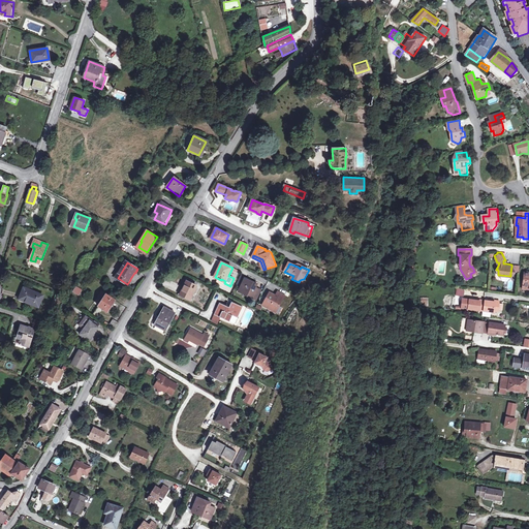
[(248,293),(248,296),(256,300),(260,290),(257,288),(256,286),(257,284),(249,280),(249,281),(245,279),(240,289),(248,293)]
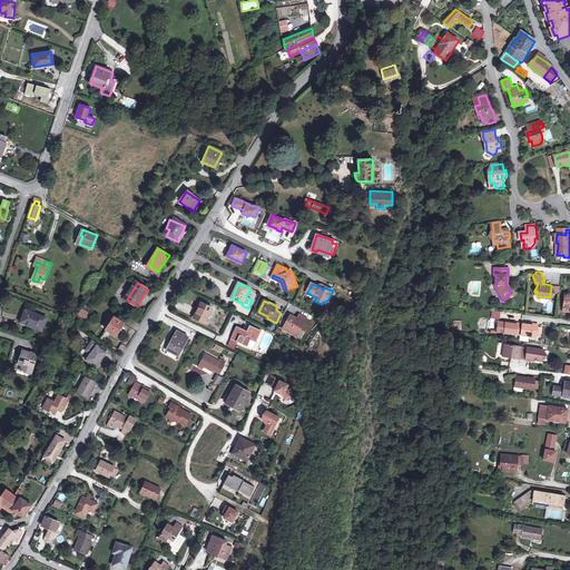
[(194,317),(205,323),(213,308),(202,303),(194,317)]
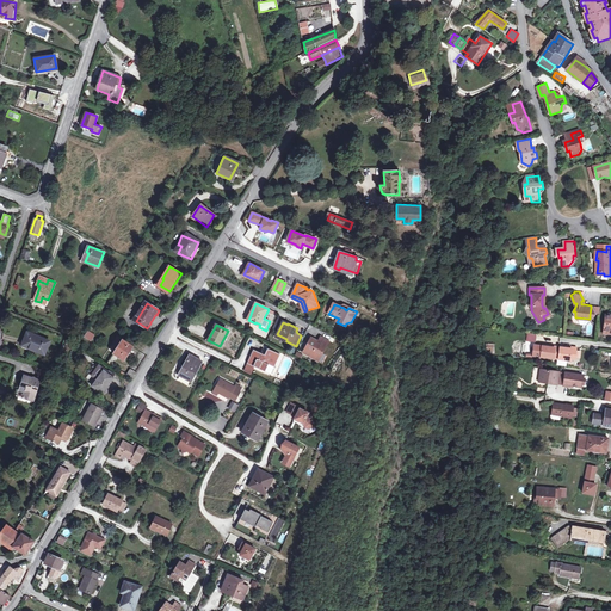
[(87,329),(82,337),(91,341),(94,334),(87,329)]
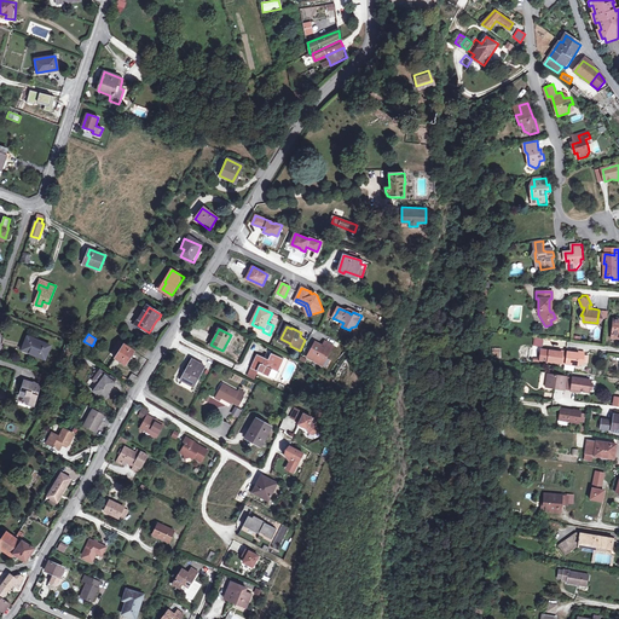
[(39,341),(30,337),(29,337),(23,350),(46,359),(51,346),(39,341)]
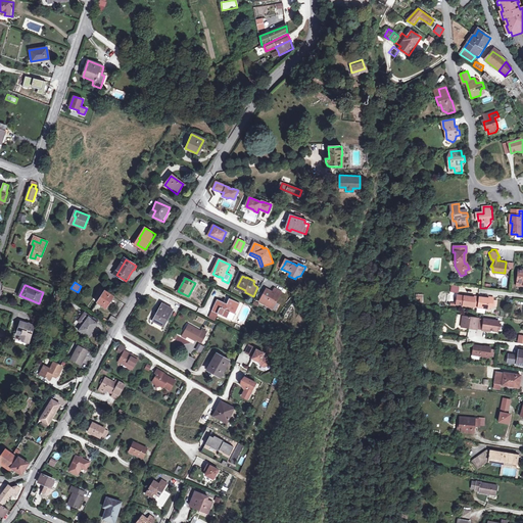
[(274,300),(277,301),(282,292),(275,288),(273,293),(267,289),(263,297),(264,297),(262,302),(270,307),(274,300)]
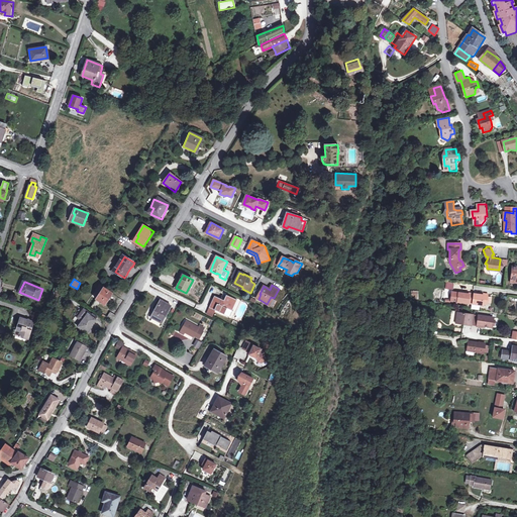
[(96,299),(105,305),(113,294),(104,288),(96,299)]
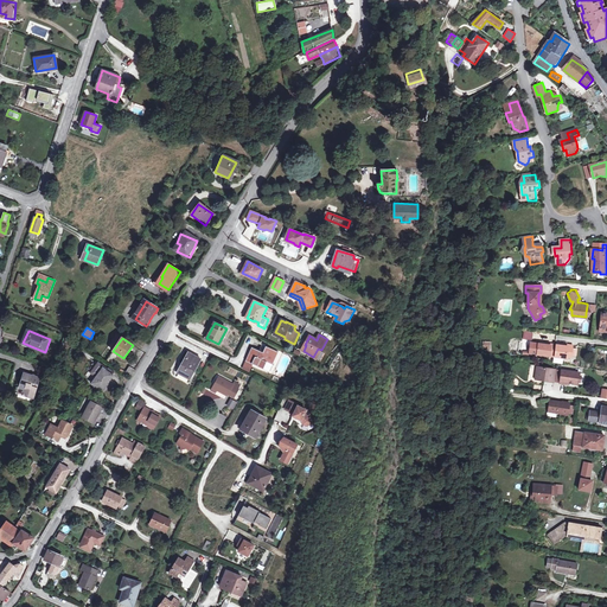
[(555,355),(556,345),(551,345),(551,346),(532,344),(531,353),(550,357),(551,353),(555,355)]
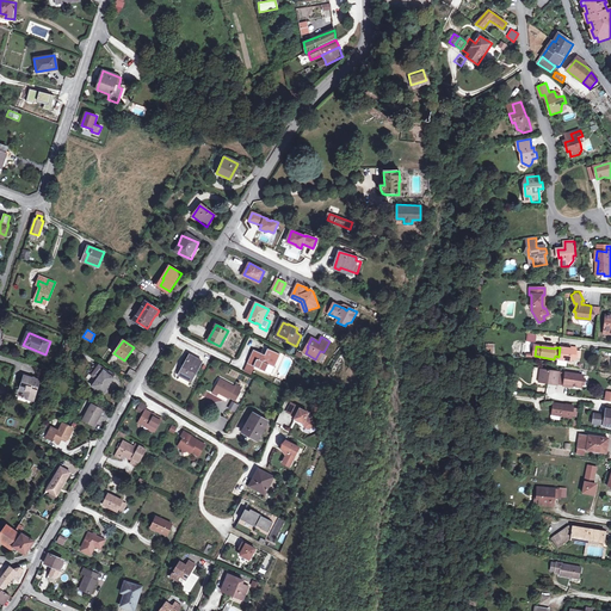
[(571,357),(576,358),(578,349),(573,347),(572,350),(560,347),(559,357),(559,359),(571,362),(571,357)]
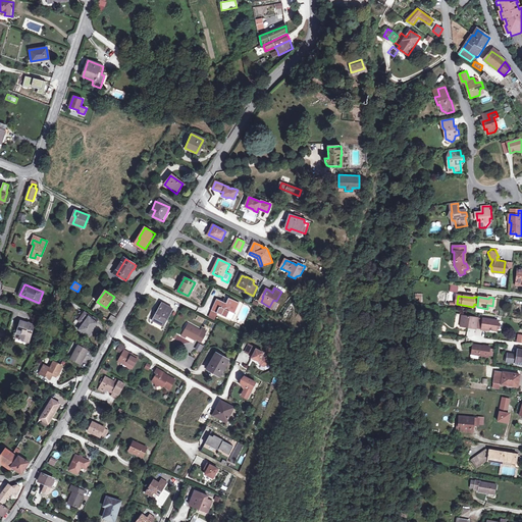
[(212,310),(218,313),(222,315),(224,309),(235,313),(240,303),(229,298),(227,302),(227,304),(223,302),(217,299),(212,310)]
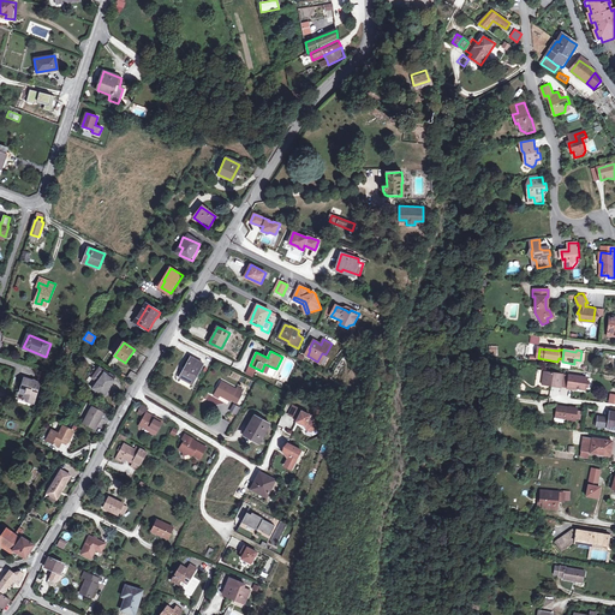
[(181,376),(193,383),(204,364),(192,357),(181,376)]
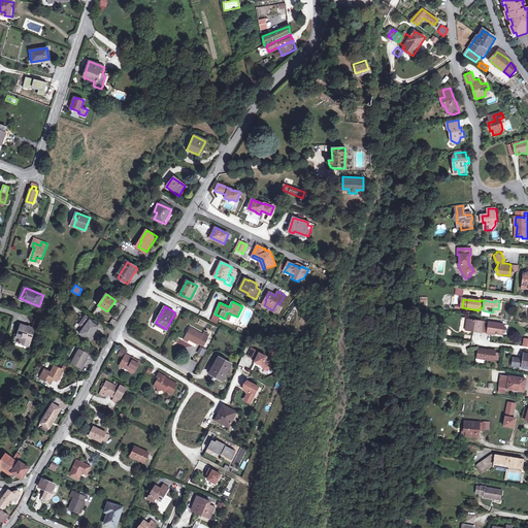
[(218,322),(221,317),(215,314),(211,320),(218,322)]
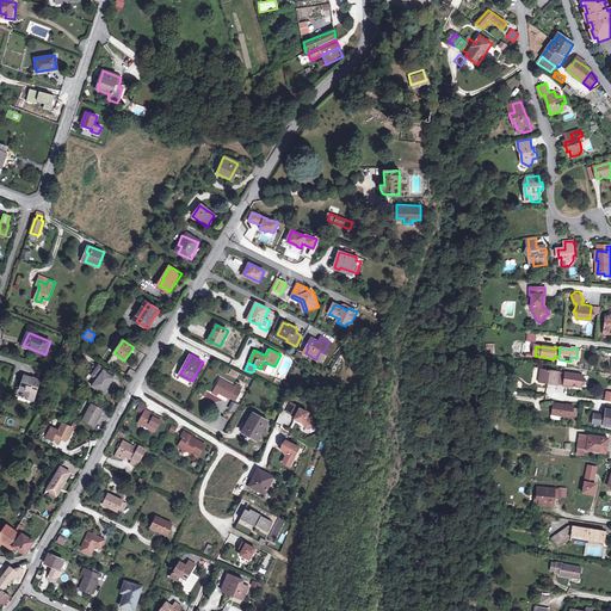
[(115,377),(110,374),(97,365),(90,375),(97,380),(93,386),(103,393),(115,377)]
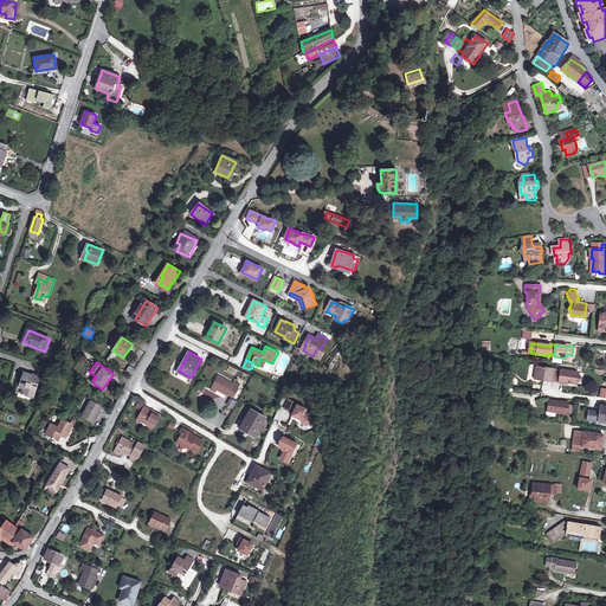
[(126,374),(130,378),(135,369),(130,366),(126,374)]
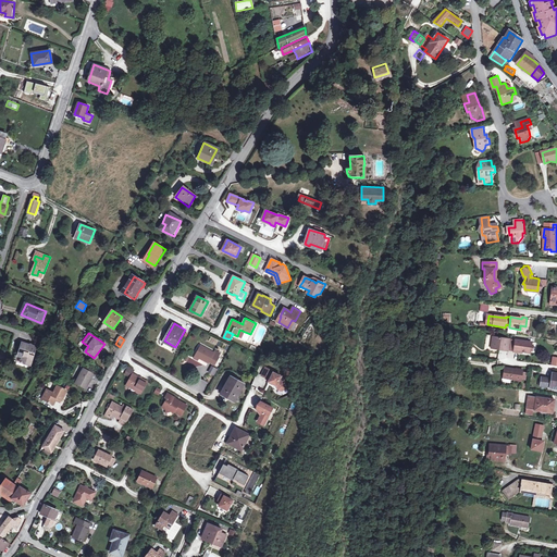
[(492,348),(499,349),(499,347),(504,347),(503,349),(508,350),(510,339),(493,336),(492,348)]
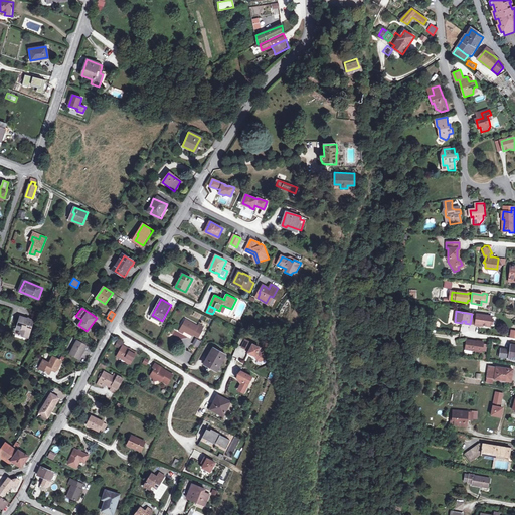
[(492,316),(477,314),(475,325),(480,326),(480,325),(490,326),(492,316)]
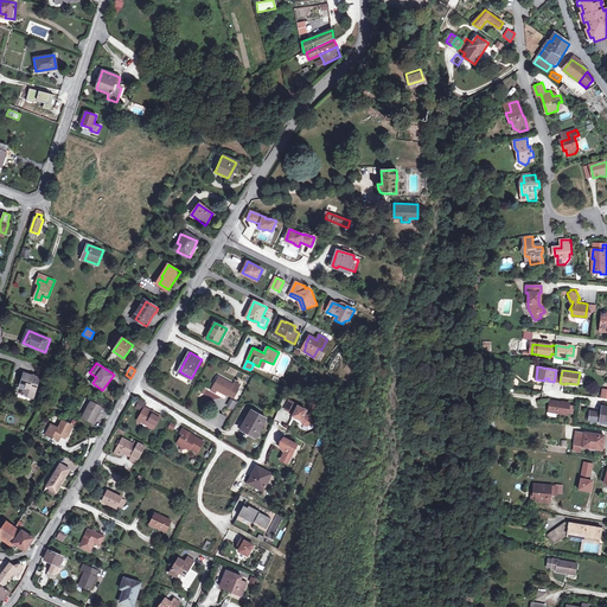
[(40,378),(24,374),(20,388),(25,389),(24,391),(26,394),(32,396),(34,395),(40,378)]
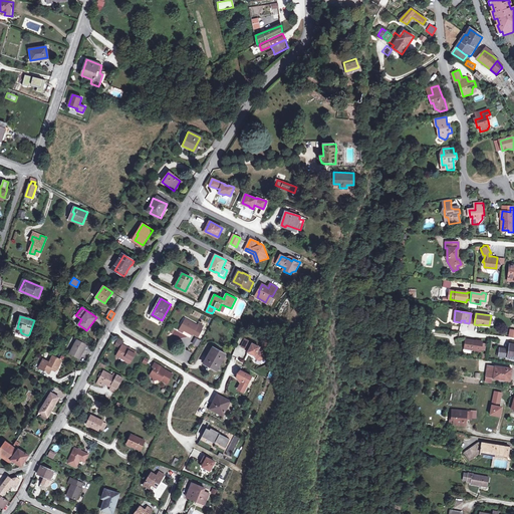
[(181,328),(184,330),(193,335),(193,334),(199,337),(203,329),(202,329),(203,326),(199,323),(198,325),(186,319),(181,328)]
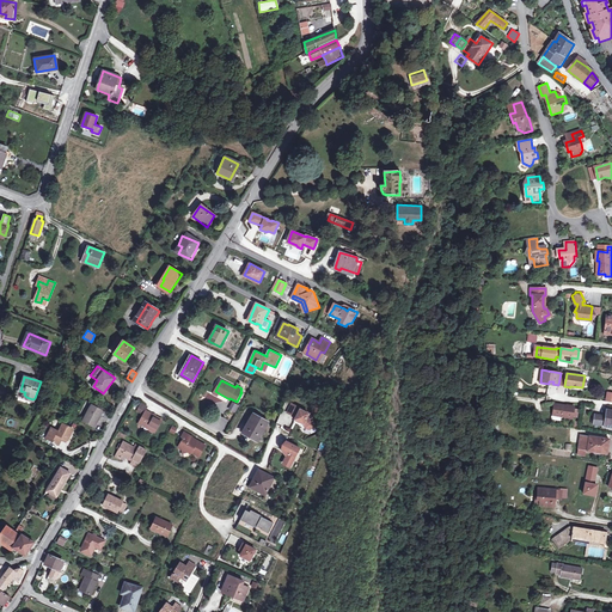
[(231,402),(228,410),(236,412),(238,404),(231,402)]
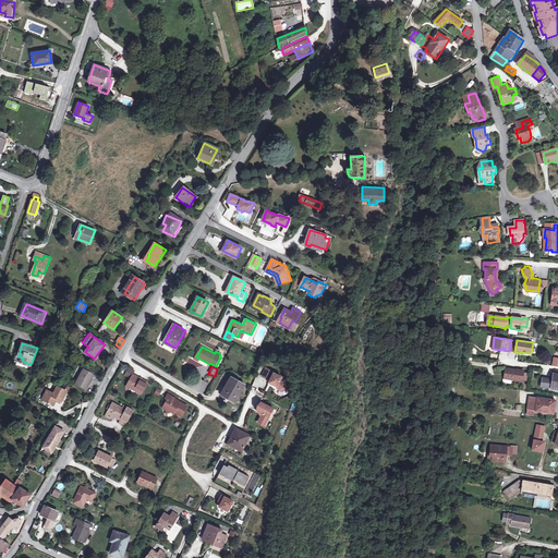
[(266,368),(262,376),(270,380),(269,383),(277,387),(279,391),(282,392),(287,389),(284,384),(280,381),(281,378),(274,374),(275,373),(266,368)]
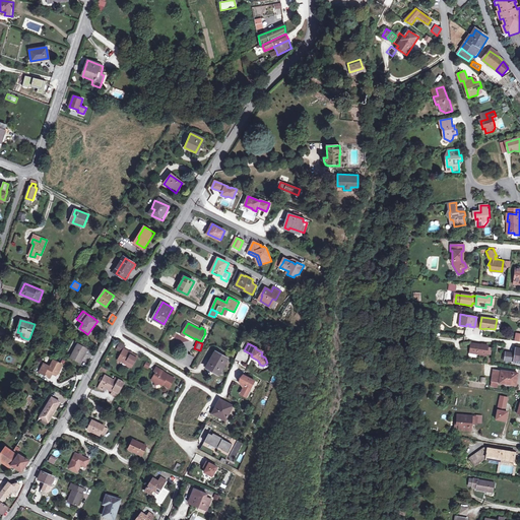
[(482,344),(472,343),(471,352),(480,353),(480,354),(488,355),(489,345),(482,344)]
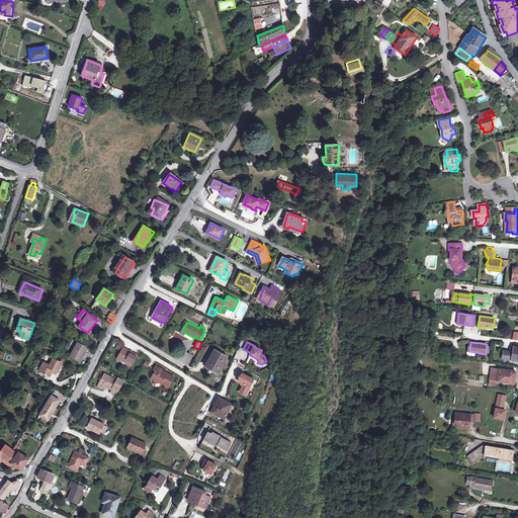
[(85,352),(87,348),(78,343),(71,356),(80,361),(85,352)]
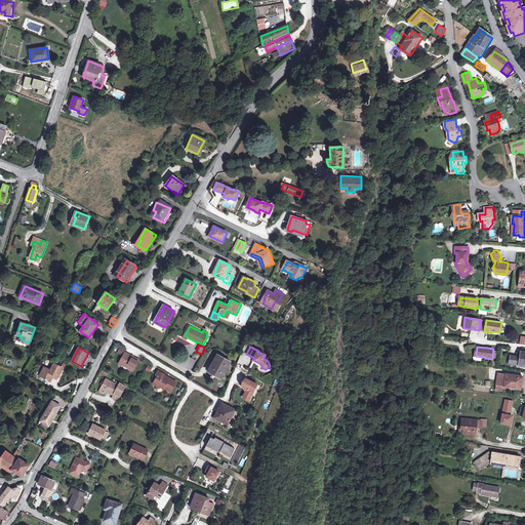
[(134,357),(132,356),(125,352),(119,363),(133,370),(139,360),(134,357)]
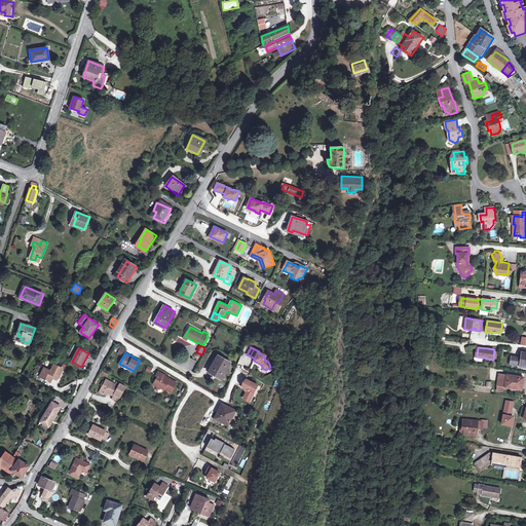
[(525,352),(522,352),(521,358),(512,357),(511,365),(525,367),(525,352)]
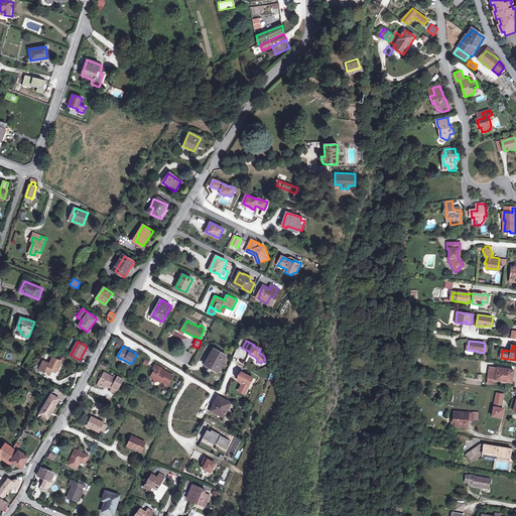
[(205,365),(218,372),(227,356),(215,349),(213,353),(212,353),(205,365)]
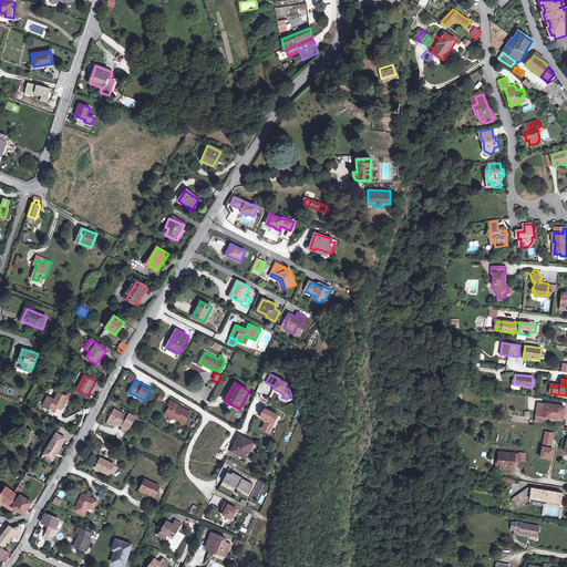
[(58,405),(62,408),(68,397),(59,392),(55,399),(49,397),(44,406),(54,412),(57,408),(58,405)]
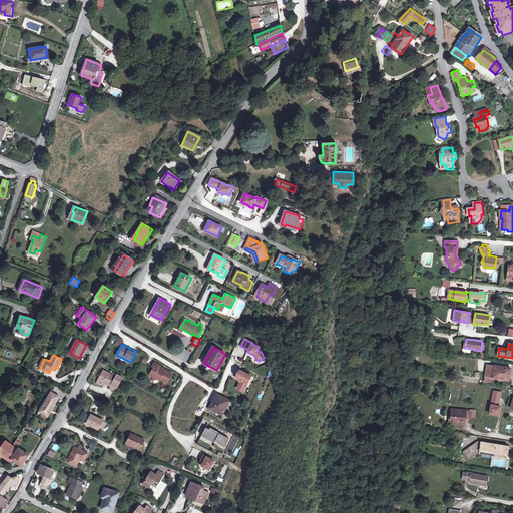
[(153,362),(150,365),(152,366),(150,371),(152,379),(156,378),(158,379),(159,379),(165,382),(171,373),(164,369),(163,370),(160,368),(160,366),(153,362)]
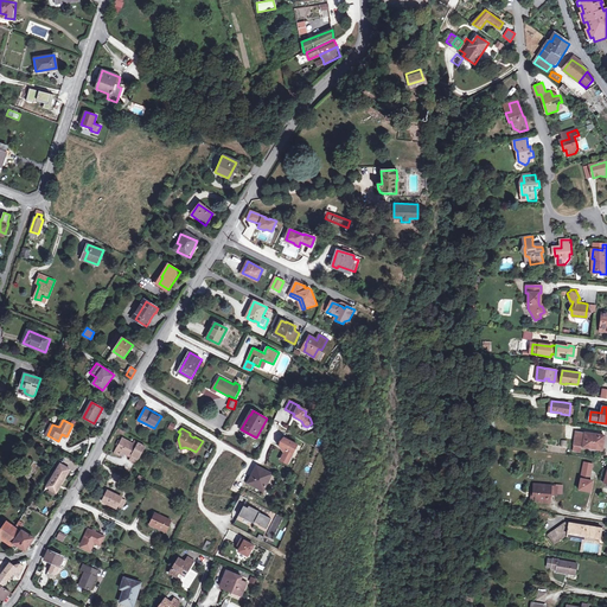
[(605,436),(585,433),(585,434),(576,433),(574,445),(583,446),(583,447),(600,449),(601,442),(604,442),(605,436)]
